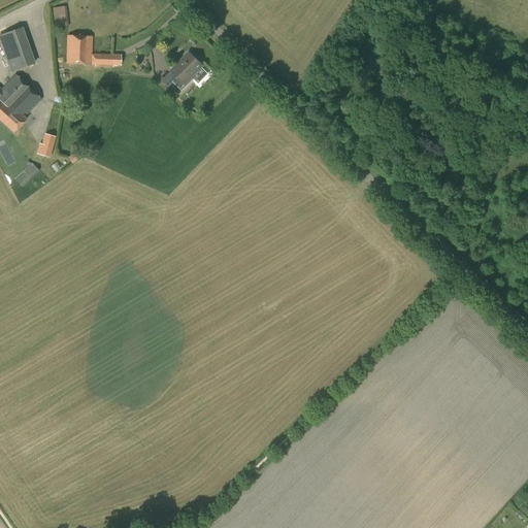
[(68,25),(67,4),(54,5),(55,26),(68,25)]
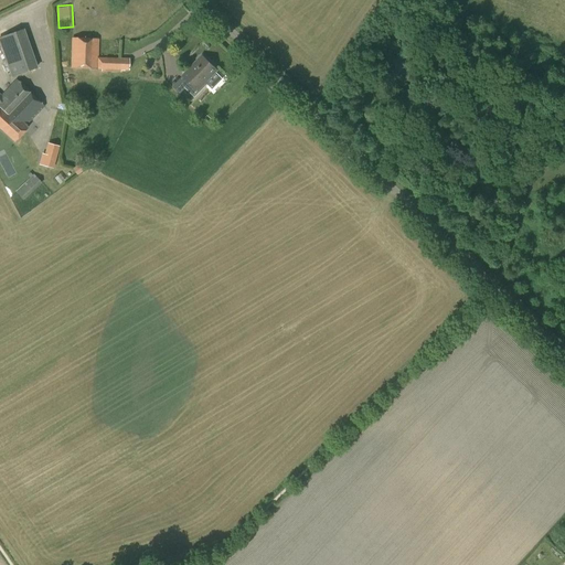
[(0,43),(11,76),(38,67),(24,29),(0,36),(0,43)]
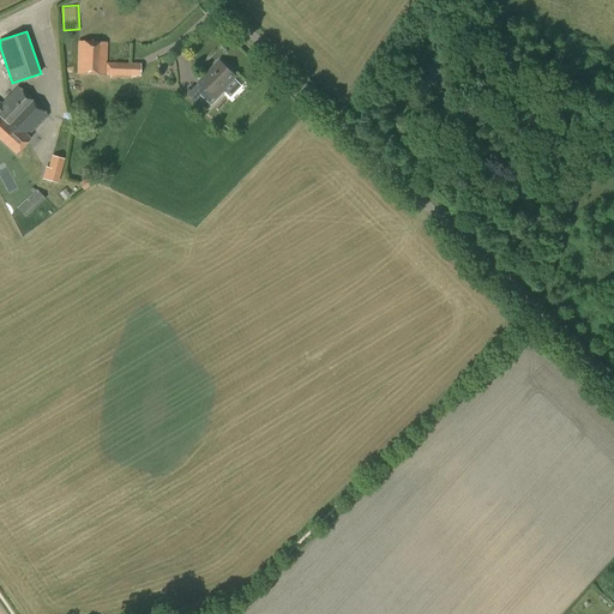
[(77,74),(106,76),(107,62),(107,42),(78,41),(77,74)]
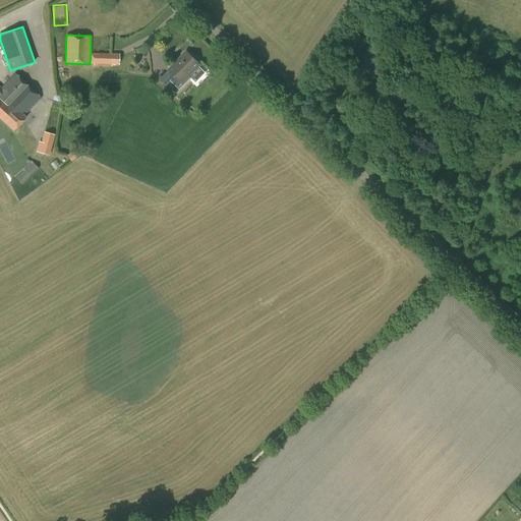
[(175,75),(170,80),(180,91),(192,78),(190,77),(201,65),(199,64),(199,62),(196,59),(194,59),(187,52),(170,70),(175,75)]
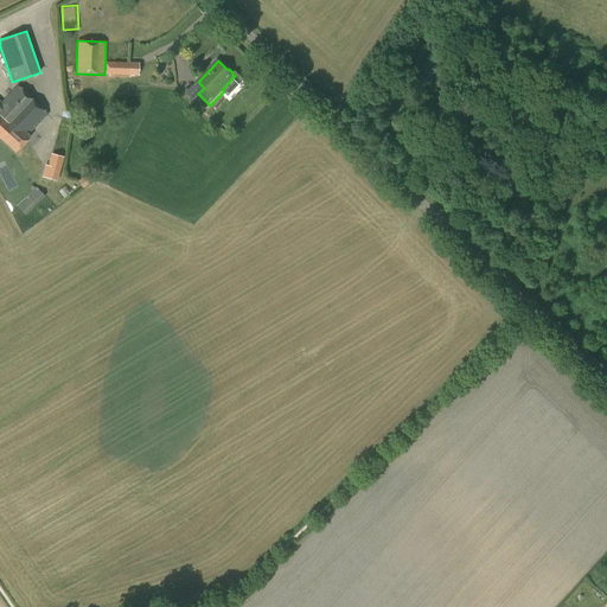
[(139,63),(106,62),(104,75),(139,76),(139,63)]
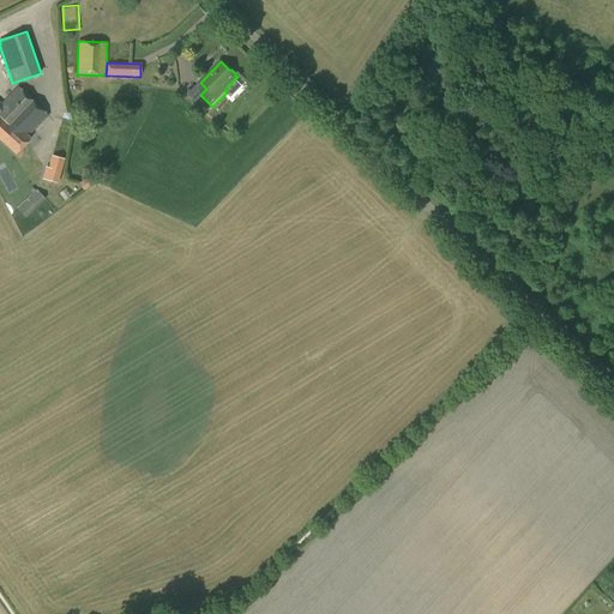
[(48,115),(32,100),(17,86),(1,103),(0,102),(0,116),(0,118),(0,140),(16,155),(30,138),(28,137),(48,115)]
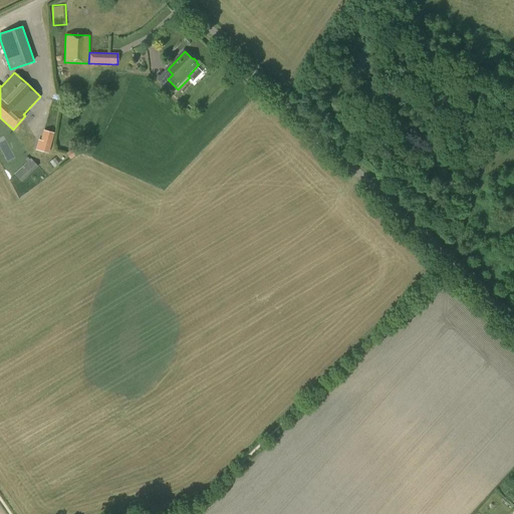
[(48,153),(54,133),(43,130),(38,151),(48,153)]
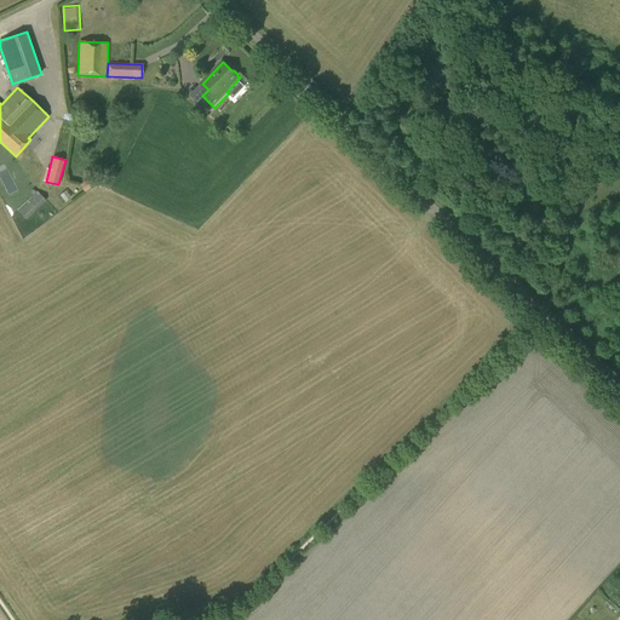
[(97,182),(98,174),(84,171),(81,178),(97,182)]
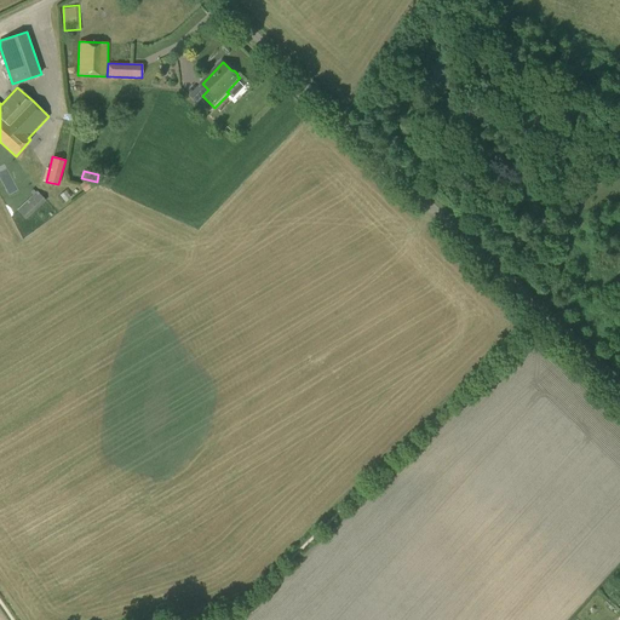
[(26,219),(46,200),(38,191),(17,211),(26,219)]
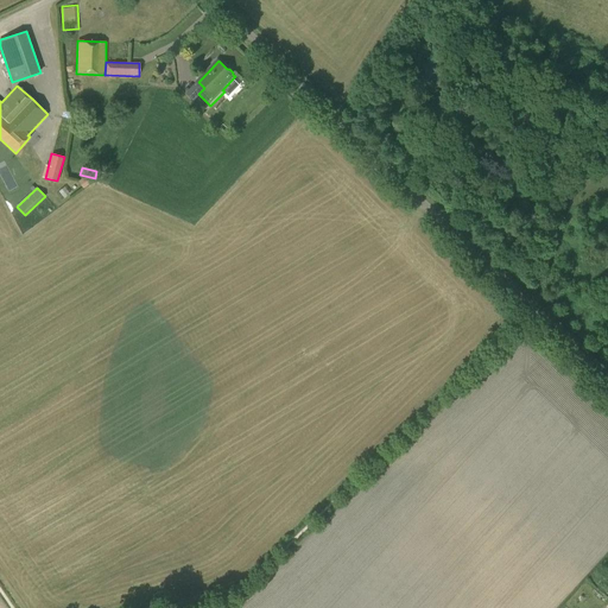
All buildings are outlined.
